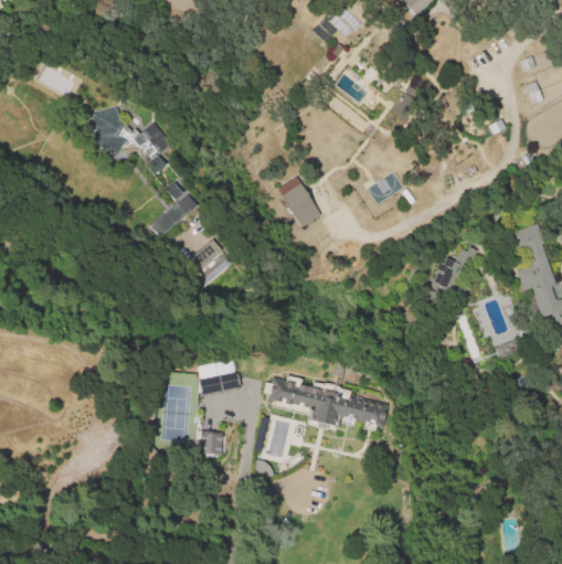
[(404,0),(414,12),(430,0),(404,0)]
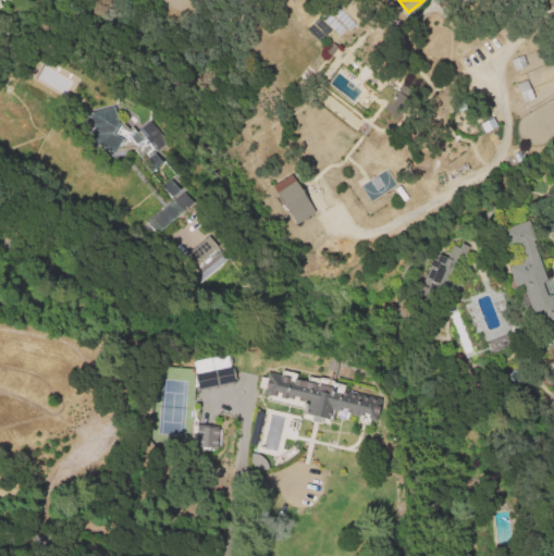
[(526,56),(530,66),(517,72),(513,60),(526,56)]
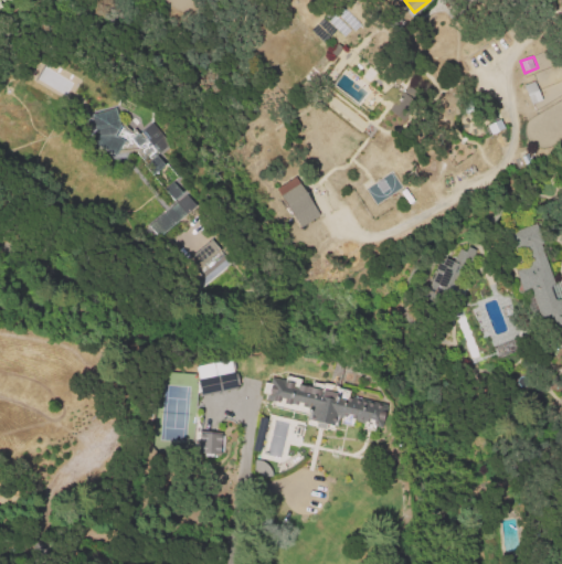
[(538,81),(547,100),(533,106),(526,86),(538,81)]
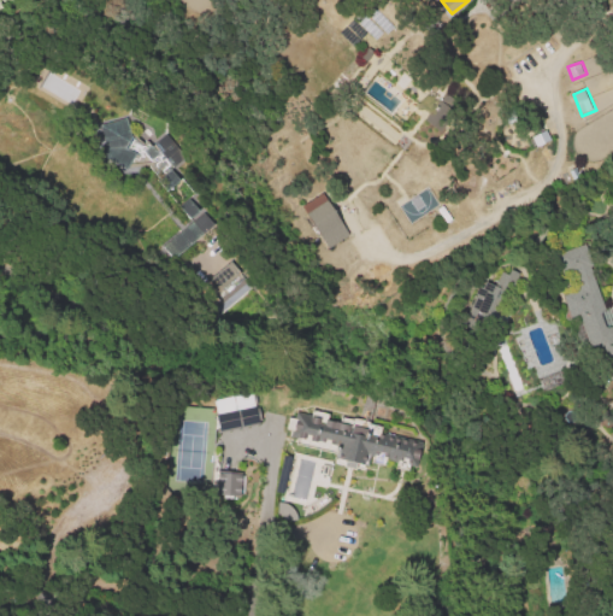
[(153,165),(128,172),(108,162),(100,127),(129,119),(134,138),(136,138),(151,141),(152,145),(154,144),(169,134),(188,160),(176,169),(182,179),(183,177),(194,192),(180,201),(153,165)]
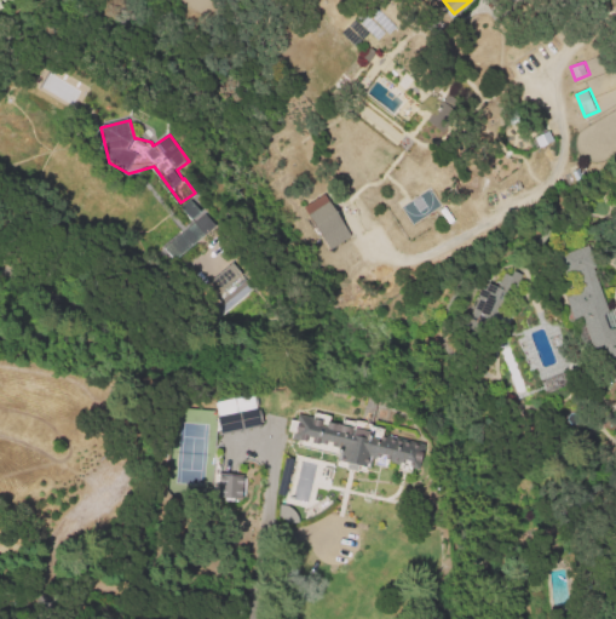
[(536,152),(531,141),(551,131),(557,142),(536,152)]
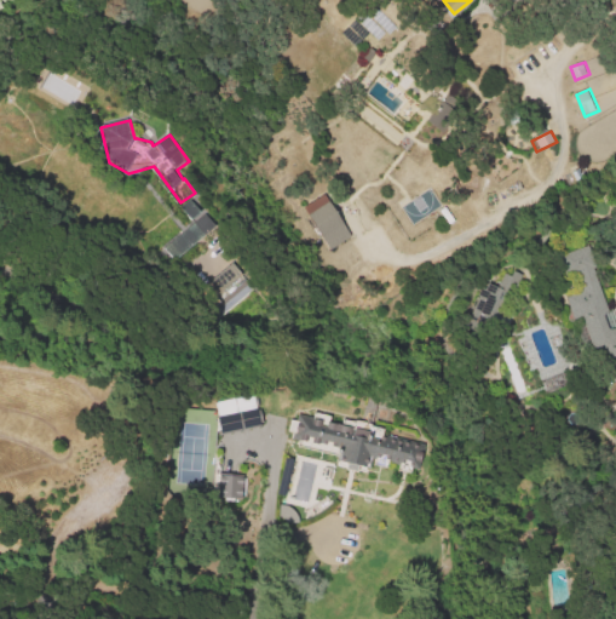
[(194,199),(205,211),(193,222),(182,208),(194,199)]
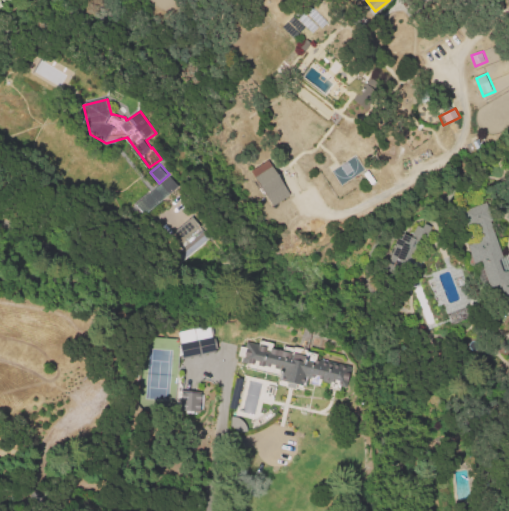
[(275,207),(256,177),(275,166),(293,195),(275,207)]
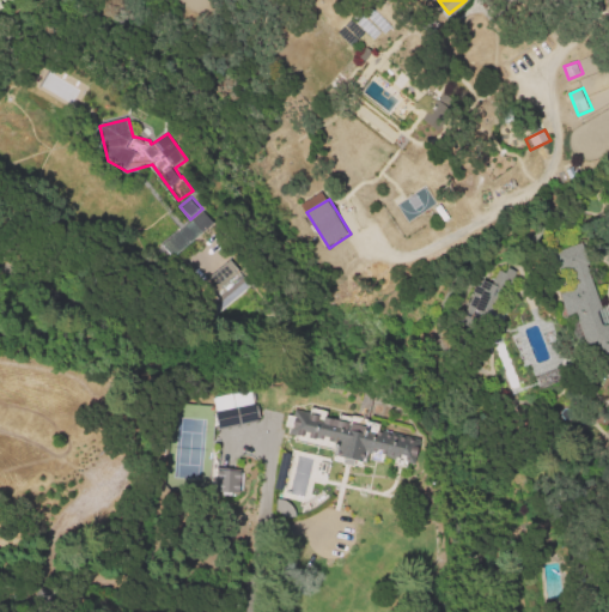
[(174,261),(162,247),(203,211),(215,224),(174,261)]
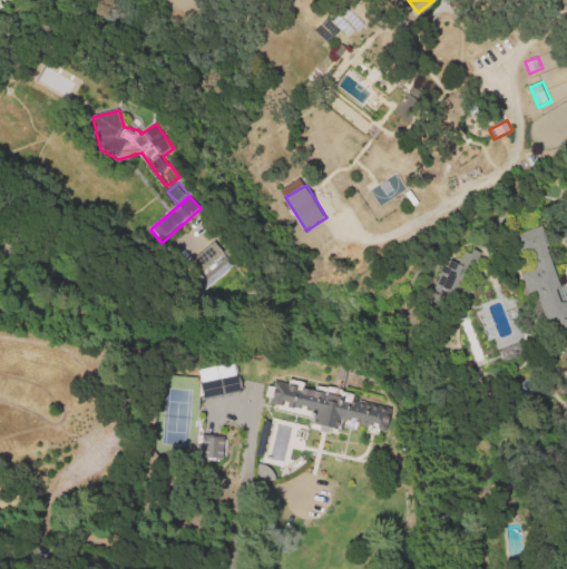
[(543,225),(566,298),(566,311),(547,317),(538,290),(529,293),(522,273),(537,268),(530,247),(522,249),(517,234),(543,225)]
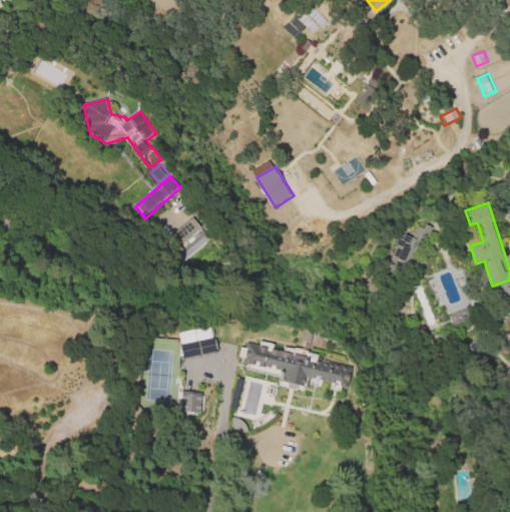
[(193,216),(209,234),(181,259),(165,240),(193,216)]
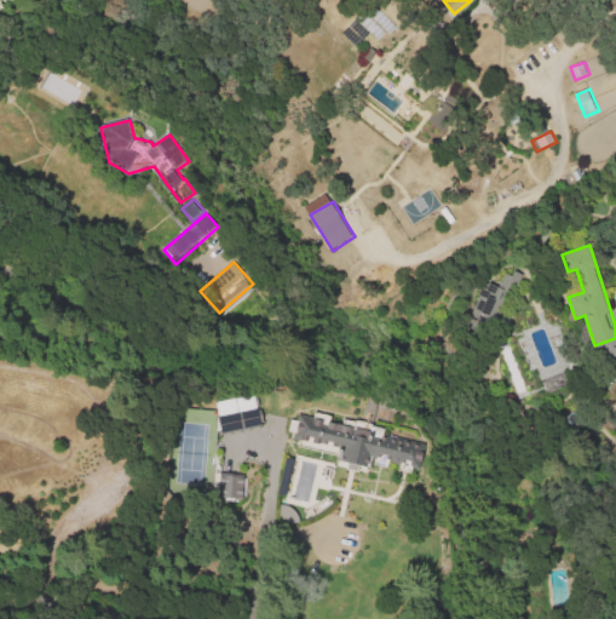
[(524,276),(513,293),(508,291),(489,325),(475,316),(477,311),(475,310),(482,298),(478,296),(483,287),(487,290),(491,282),(499,286),(506,274),(512,278),(516,271),(524,276)]
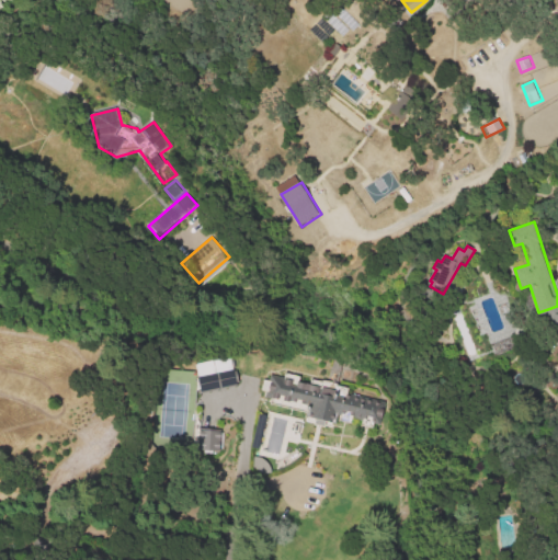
[(195,362),(202,391),(238,383),(231,355),(195,362)]
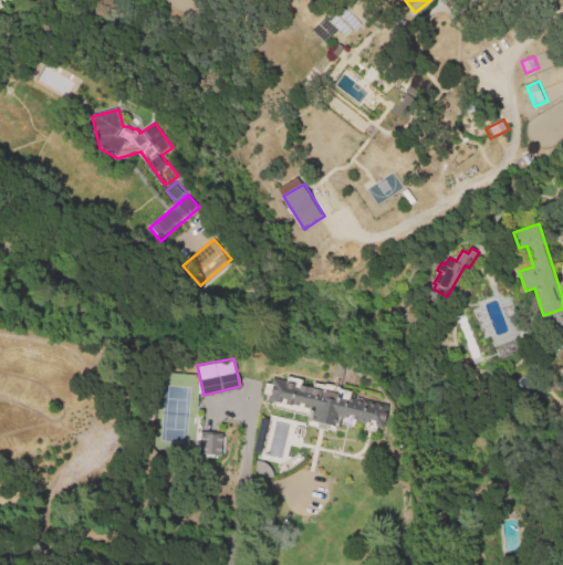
[(269,401),(270,397),(263,395),(266,383),(273,385),(274,378),(322,390),(323,384),(354,391),(352,397),(387,406),(386,412),(387,416),(388,418),(387,420),(386,422),(383,425),(383,429),(376,428),(375,429),(374,431),(372,431),(369,429),(368,428),(356,425),(353,426),(350,426),(347,425),(346,424),(346,422),(343,421),(341,428),(337,427),(336,433),(319,429),(320,422),(313,421),(315,412),(313,411),(312,417),(274,408),(275,403),(269,401)]
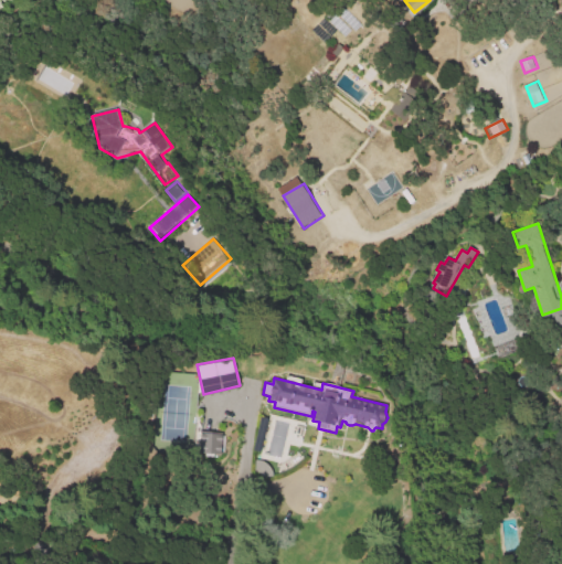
[(201,451),(223,453),(223,432),(201,431),(201,451)]
